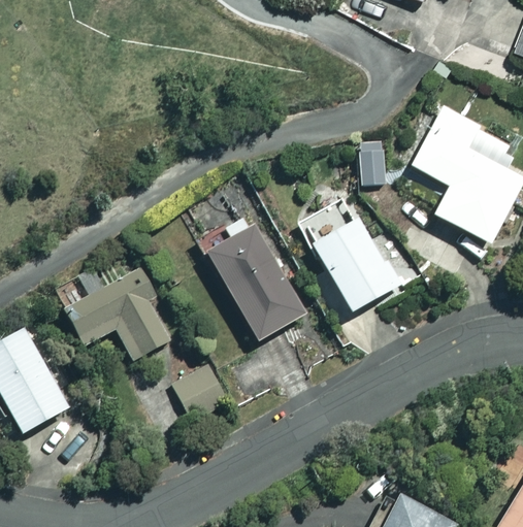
[(483,126),(444,104),(411,163),(452,185),(435,213),(491,244),(522,188),(522,175),(508,167),(512,158),(476,138),(483,126)]
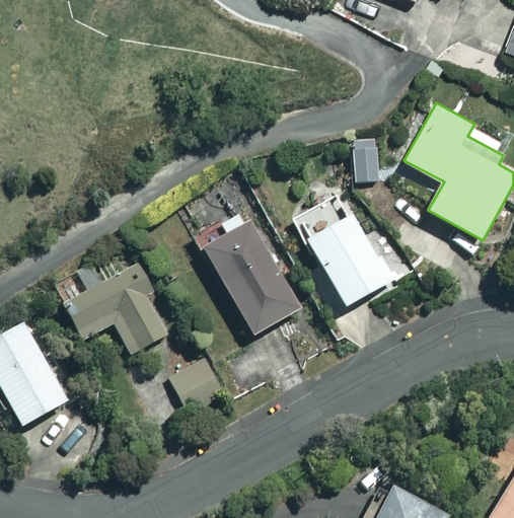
[(380,141),(353,141),(353,176),(380,176),(380,141)]
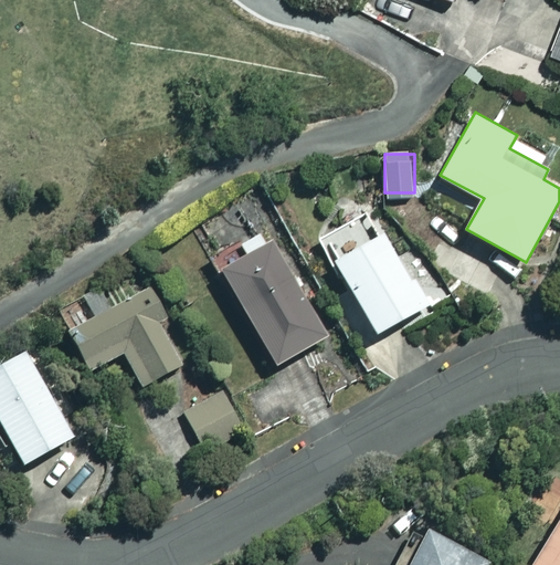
[(339,258),(336,260),(377,334),(426,306),(376,212),(328,238),(339,258)]
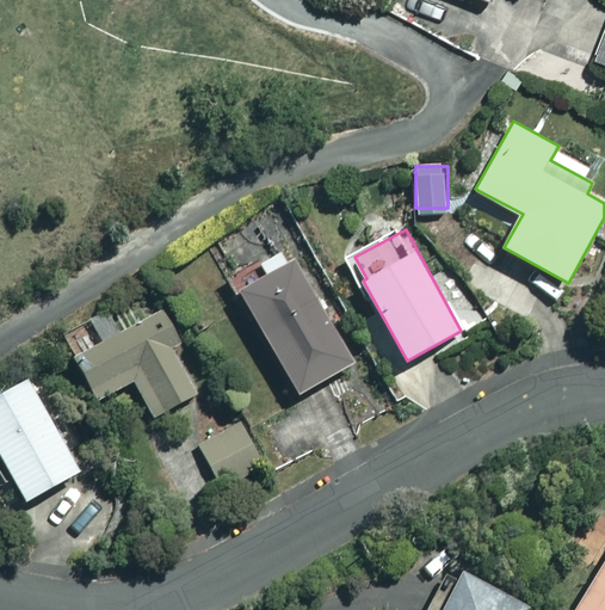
[(355,363),(295,260),(240,293),(300,395),(355,363)]
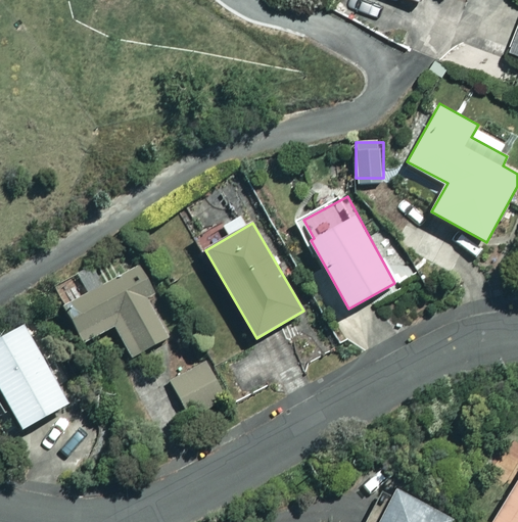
[(173,337),(136,257),(86,281),(91,293),(66,304),(84,341),(119,325),(133,356),(173,337)]
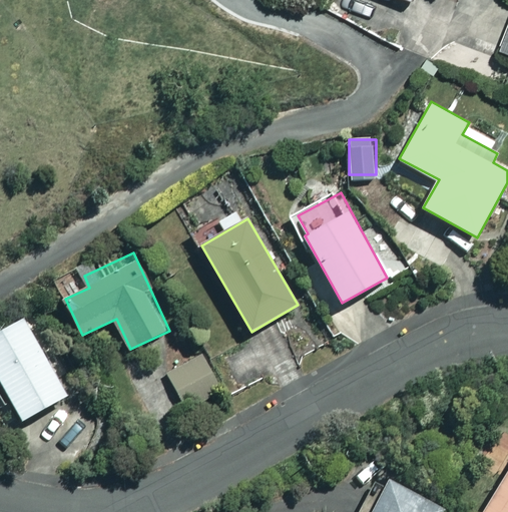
[(65,407),(25,329),(0,341),(0,397),(18,432),(65,407)]
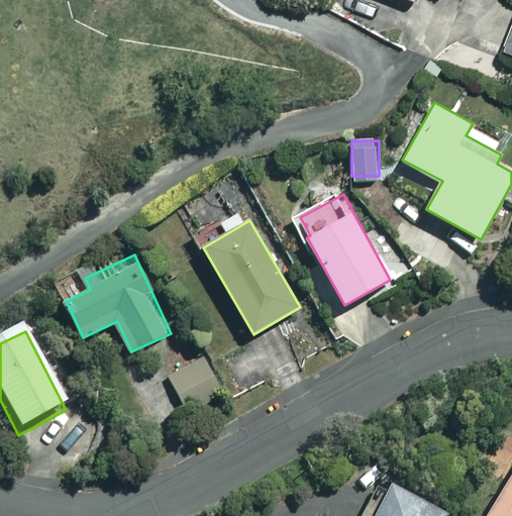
[(227,394),(208,356),(172,376),(190,412),(227,394)]
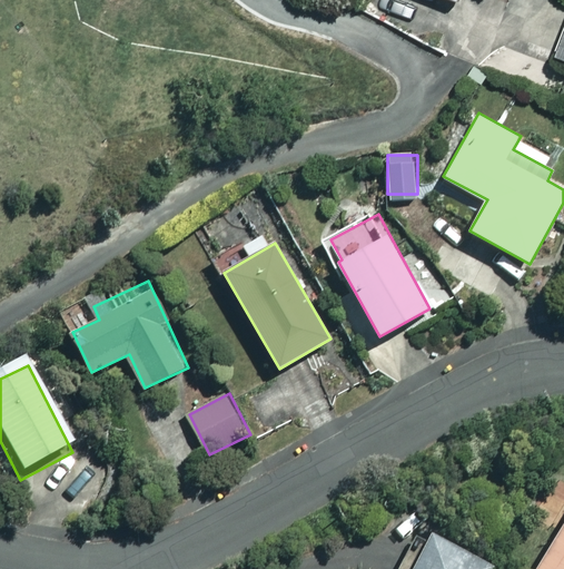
[(563,520),(533,568),(563,568),(563,520)]
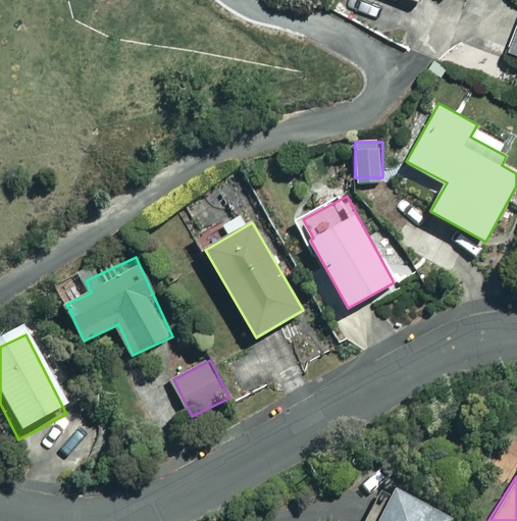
[(454,520),(456,517),(395,488),(378,520),(454,520)]
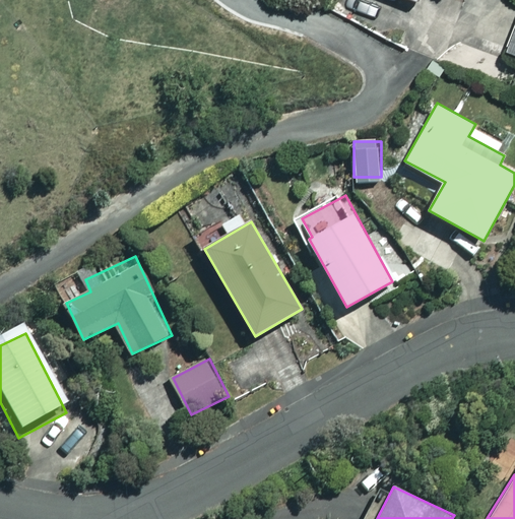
All buildings are outlined.
